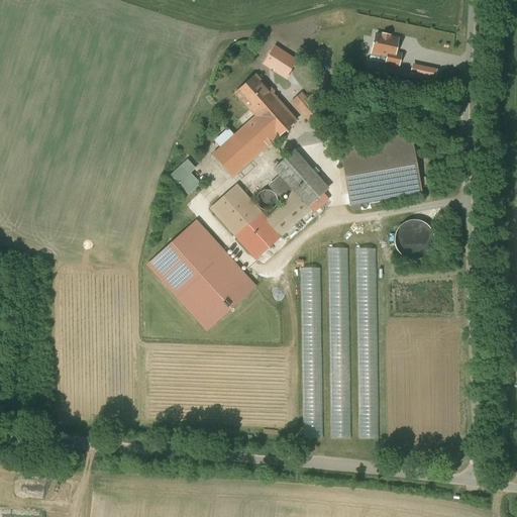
[(276,98),(254,75),(234,93),(254,116),(276,98)]
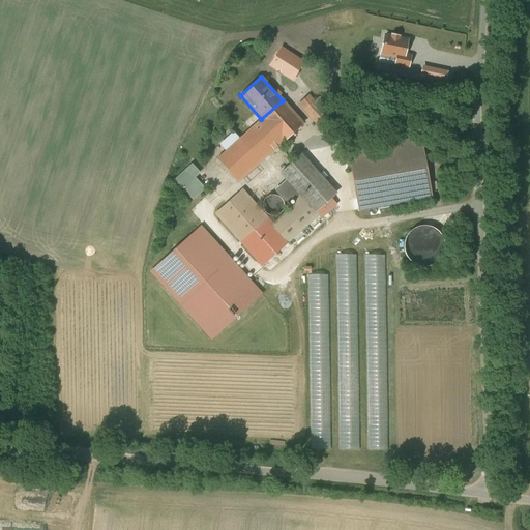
[(332,114),(319,98),(315,102),(328,118),(332,114)]
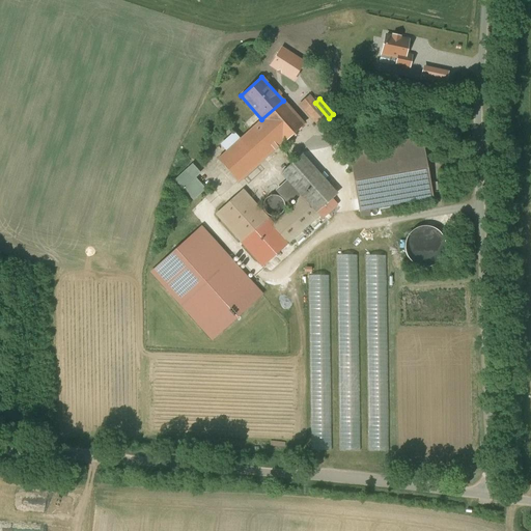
[(226,151),(218,159),(239,182),(303,123),(283,101),(261,119),(240,139),(226,151)]
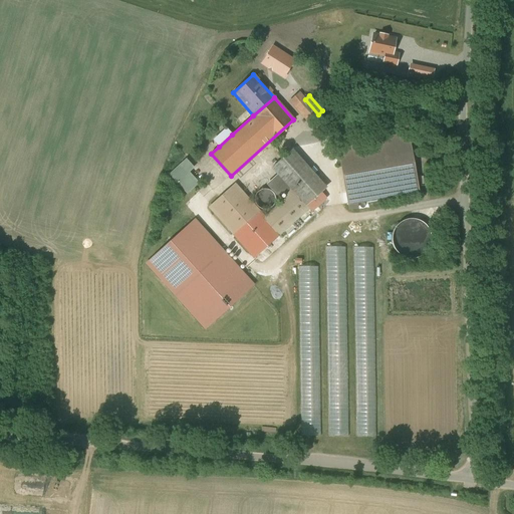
[(318,114),(305,99),(296,107),(312,125),(321,117),(318,114)]
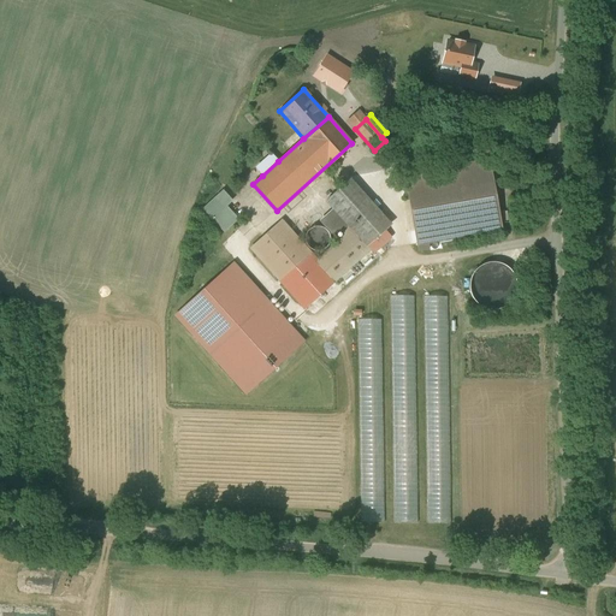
[(272,154),(256,169),(262,176),(278,161),(272,154)]
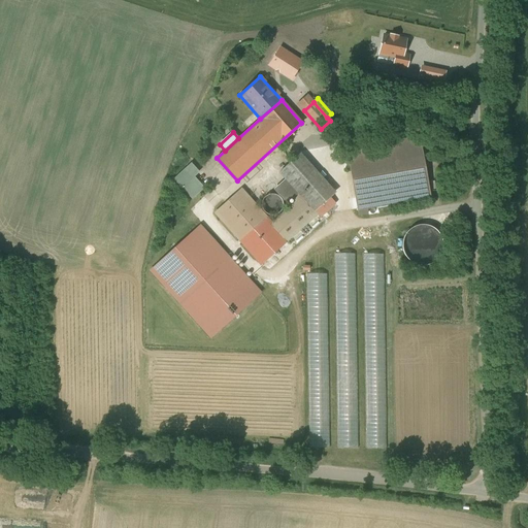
[(419,138),(348,151),(351,171),(358,209),(429,197),(425,170),(419,138)]
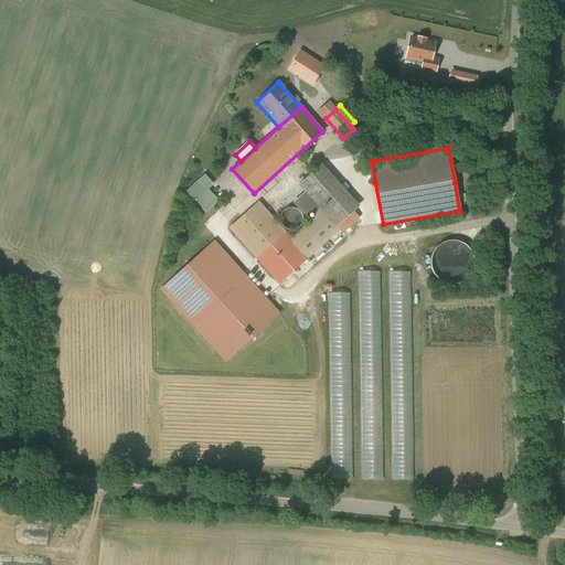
[(353,211),(316,170),(299,184),(320,208),(337,226),(353,211)]
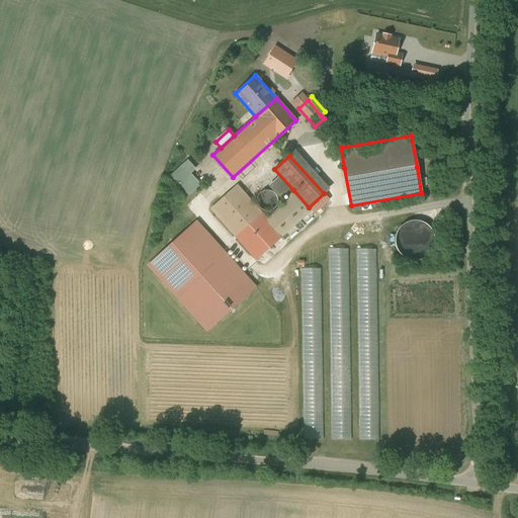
[(198,185),(181,166),(171,176),(188,195),(198,185)]
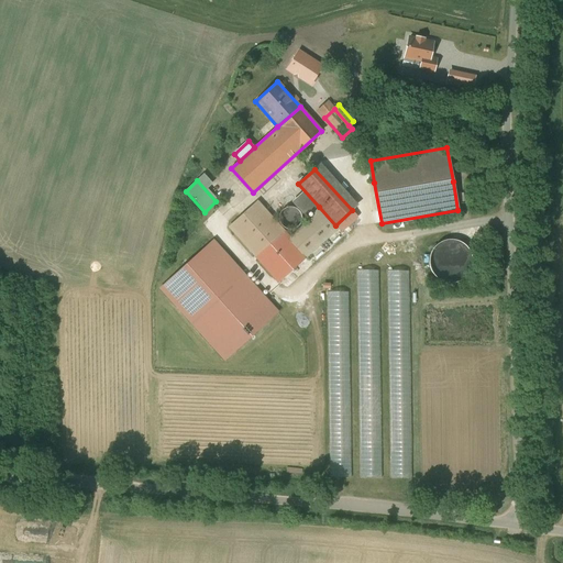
[(283,231),(257,202),(230,227),(255,256),(283,231)]
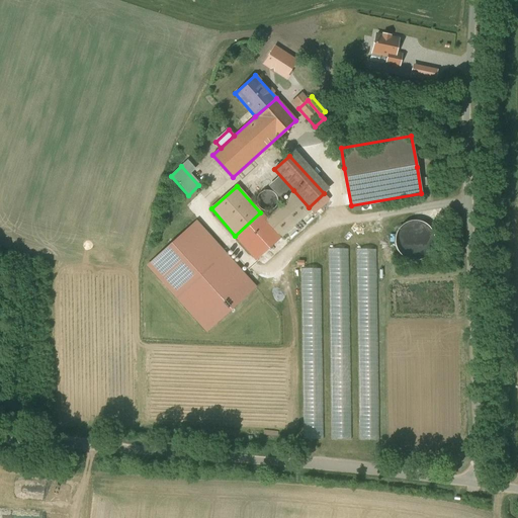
[(277,204),(277,200),(276,196),(274,193),(271,191),(267,190),(263,191),(260,193),(257,197),(257,201),(258,205),(260,208),(263,210),(267,211),(271,210),(274,208),(277,204)]
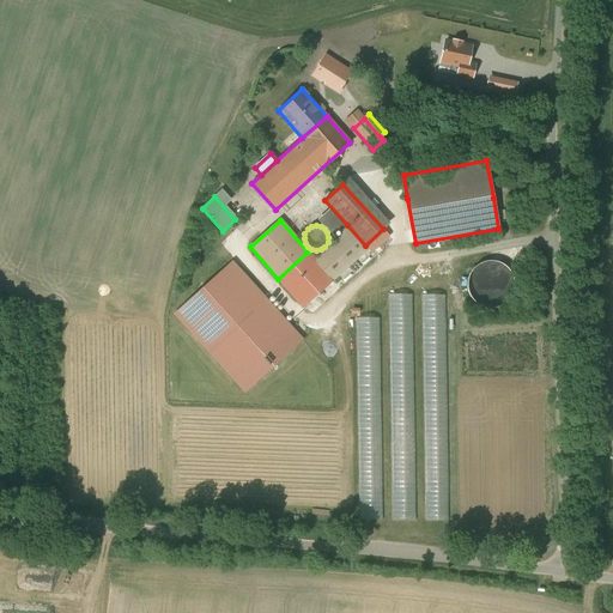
[(365,246),(347,225),(341,230),(345,235),(315,261),(332,280),(368,248),(371,252),(389,236),(383,229),(365,246)]
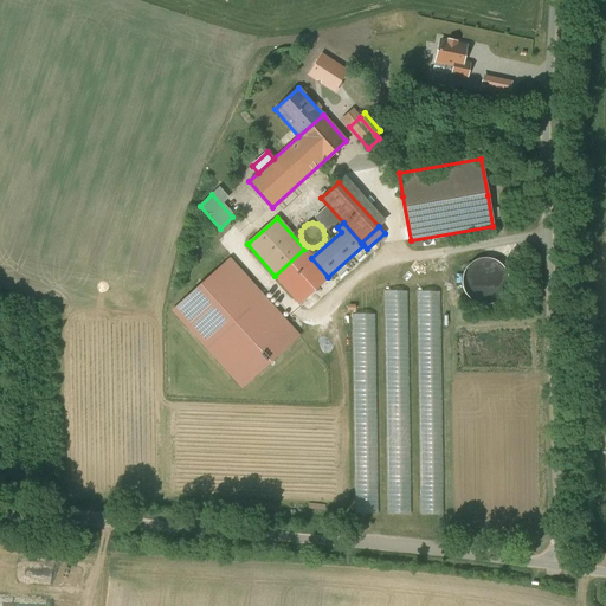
[(472,303),(507,298),(503,259),(468,263),(472,303)]
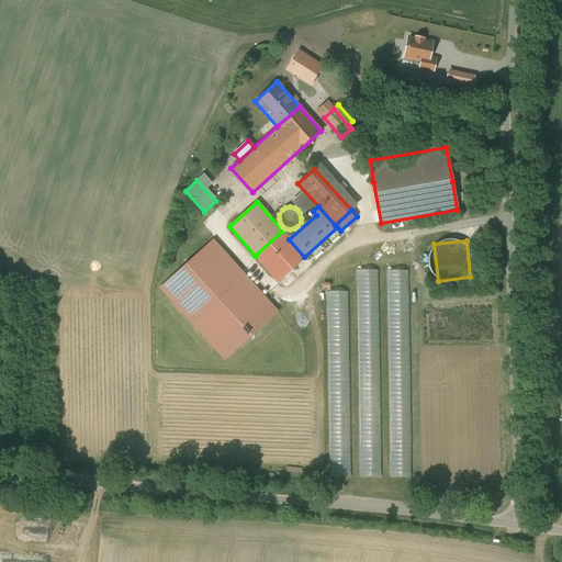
[(280,314),(215,242),(161,290),(227,362),(280,314)]
